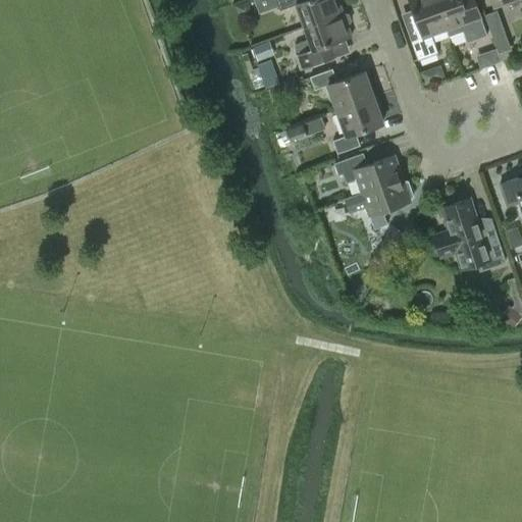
[(303,27),(343,12),(337,0),(275,0),(279,10),(295,4),(303,27)]
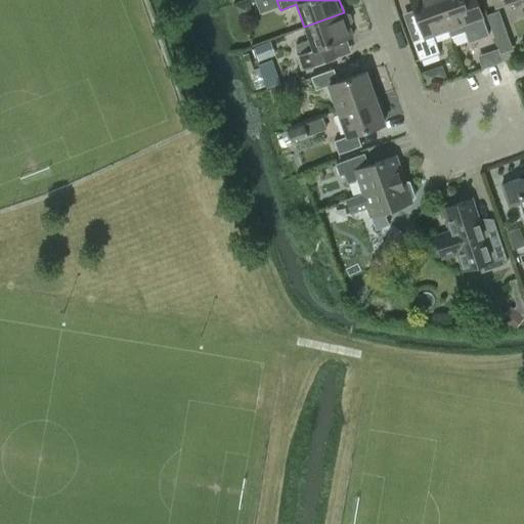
[(447,30),(436,0),(410,0),(419,23),(407,28),(419,60),(439,53),(433,35),(447,30)]
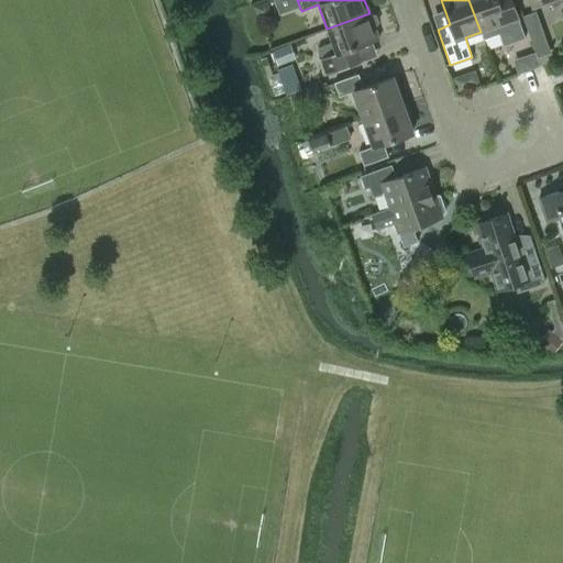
[(468,0),(481,32),(484,40),(499,34),(503,45),(525,39),(512,2),(511,2),(510,0),(468,0)]
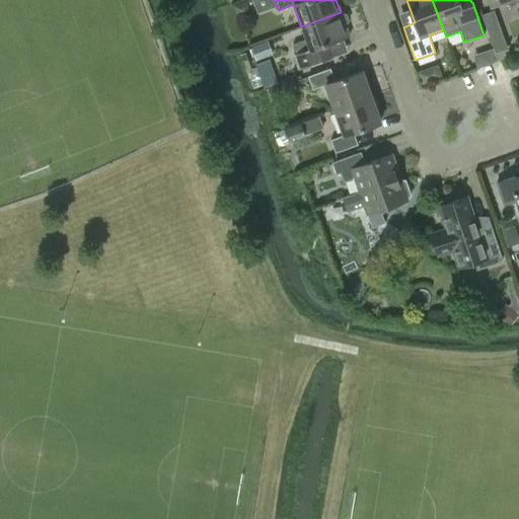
[(507,49),(494,10),(480,14),(493,49),(495,53),(507,49)]
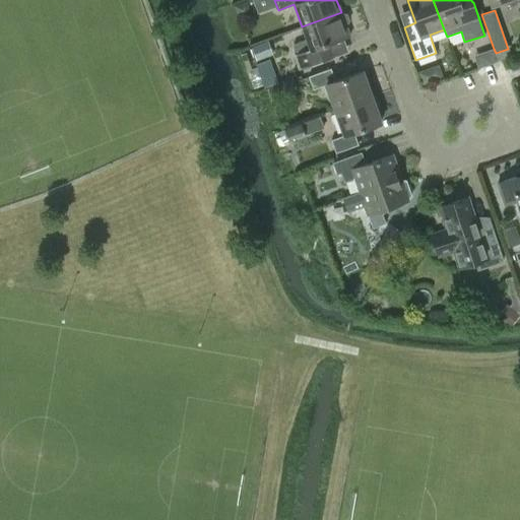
[(302,26),(307,40),(294,44),(295,54),(300,69),(331,58),(326,45),(349,36),(345,25),(349,21),(347,14),(341,12),(302,26)]
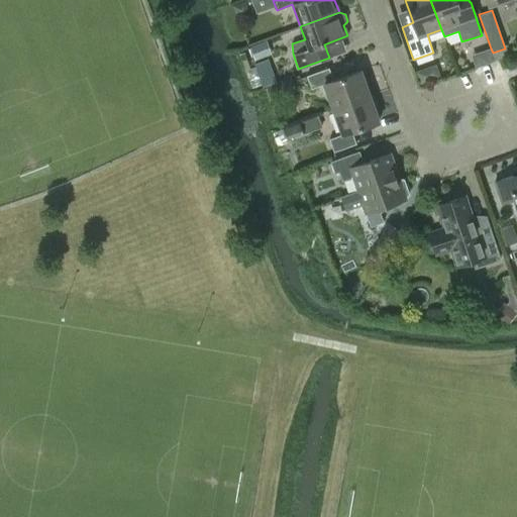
[(255,59),(271,53),(267,41),(250,47),(255,59)]
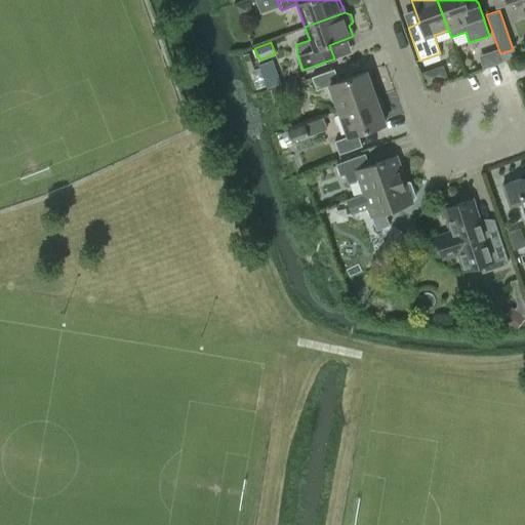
[(493,66),(503,62),(500,53),(498,49),(489,53),(493,66)]
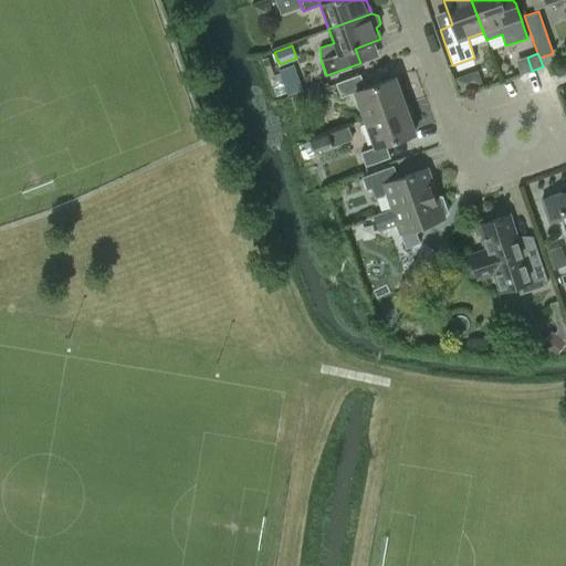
[(292,64),(278,69),(287,94),(301,90),(292,64)]
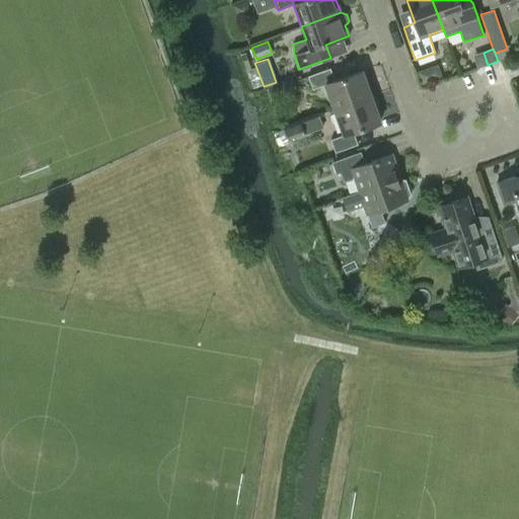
[(334,109),(372,96),(362,70),(335,80),(329,68),(307,76),(312,89),(324,84),(334,109)]
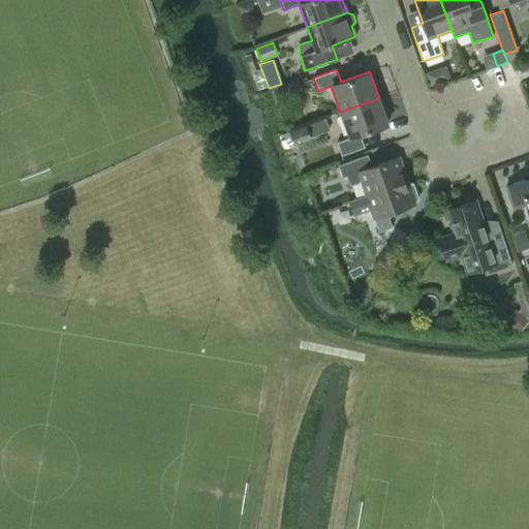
[(433,70),(424,74),(428,86),(437,83),(433,70)]
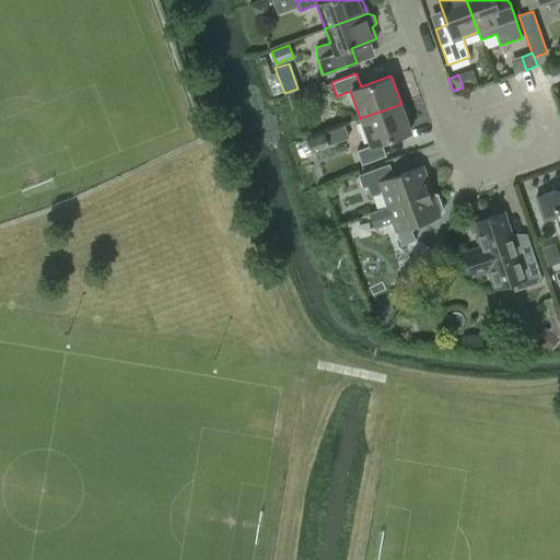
[(322,100),(316,83),(289,93),(294,108),(322,100)]
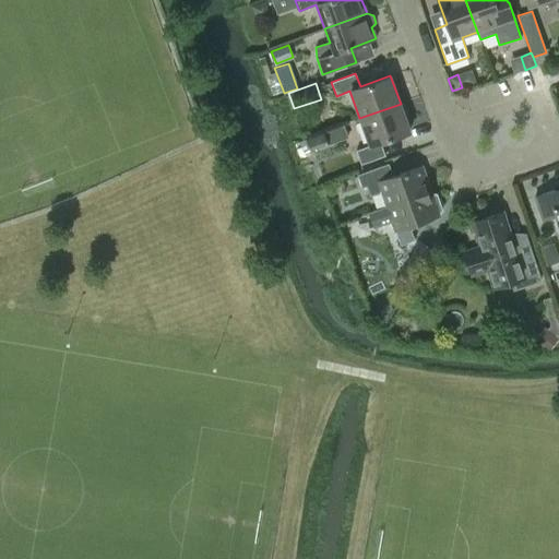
[(411,132),(401,104),(359,118),(369,145),(356,150),(360,165),(385,155),(380,142),(411,132)]
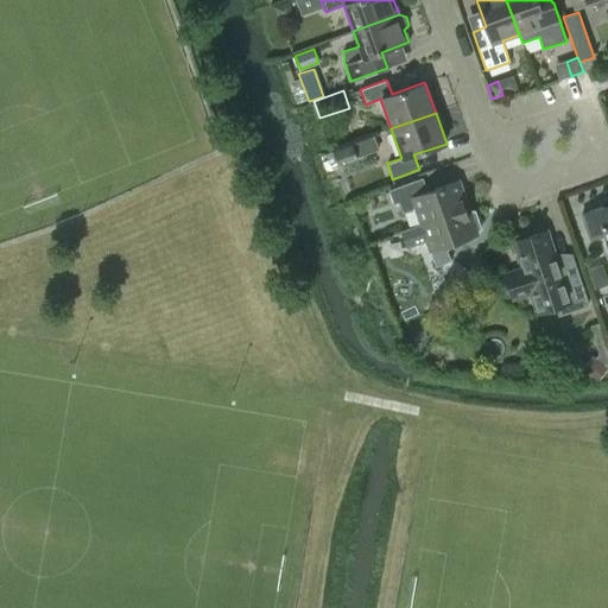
[(331,166),(358,157),(353,143),(327,152),(331,166)]
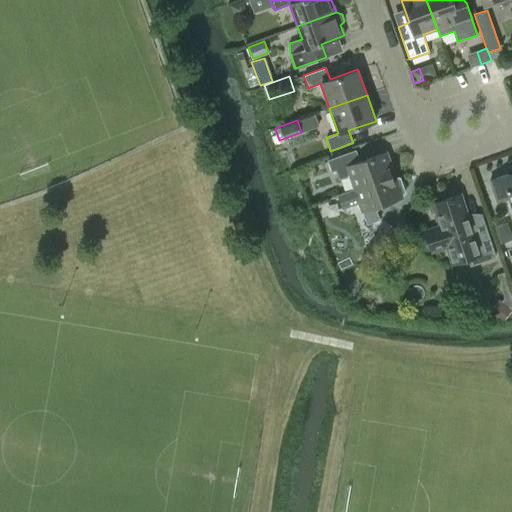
[(349,176),(353,189),(395,174),(387,152),(366,159),(365,157),(358,157),(356,150),(327,160),(332,172),(336,170),(339,179),(349,176)]
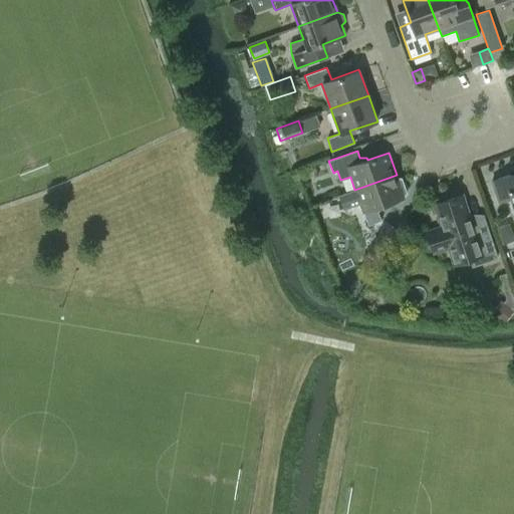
[(513,173),(491,181),(498,202),(510,198),(513,210),(513,173)]
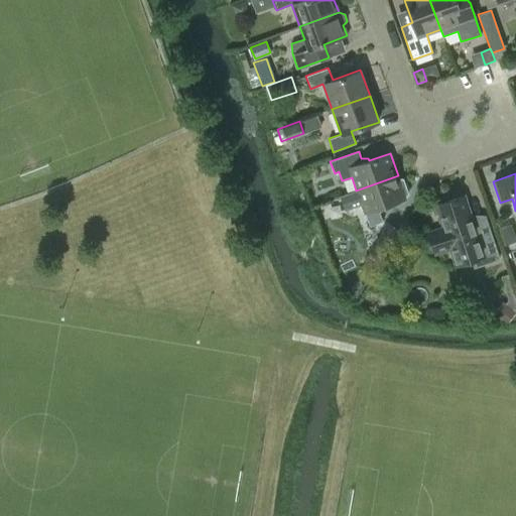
[(398,175),(356,190),(356,191),(341,197),(343,204),(352,208),(361,205),(364,214),(365,213),(370,226),(382,222),(379,213),(385,209),(384,207),(405,199),(404,197),(407,194),(402,179),(399,178),(398,175)]
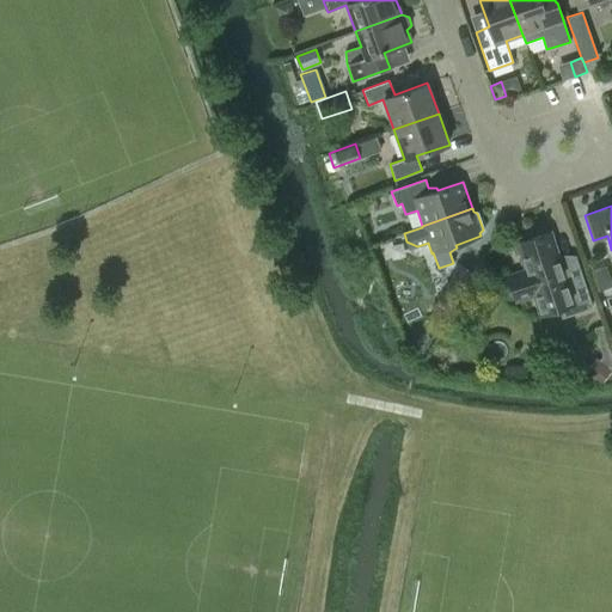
[(591,308),(585,287),(575,258),(561,263),(550,232),(530,239),(528,234),(510,240),(515,255),(520,252),(526,269),(507,275),(515,301),(533,297),(540,318),(561,311),(562,317),(591,308)]
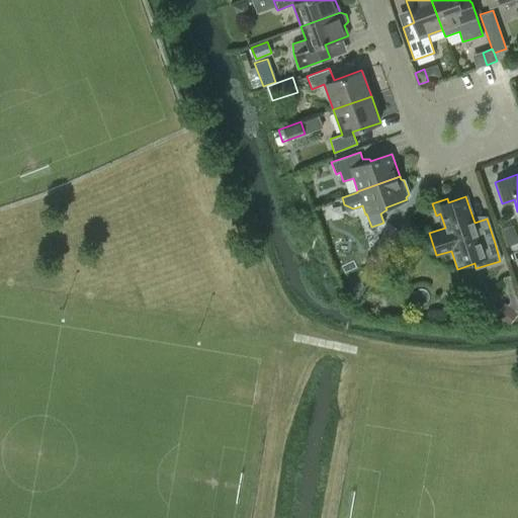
[(400,232),(400,231),(387,225),(371,253),(384,260),(400,232)]
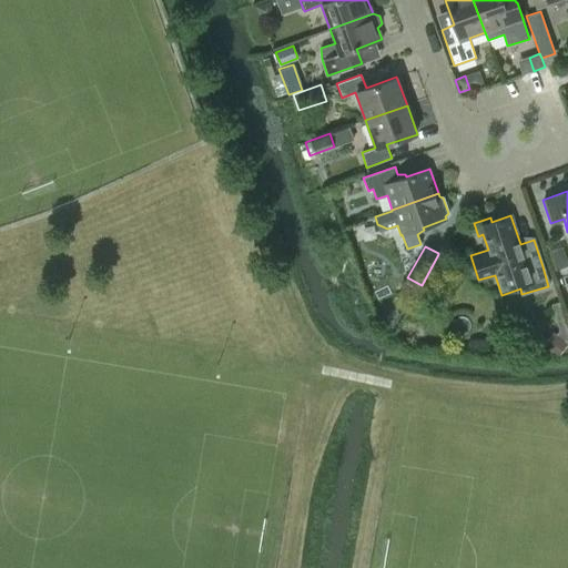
[(567,265),(567,263),(563,247),(548,252),(554,271),(567,265)]
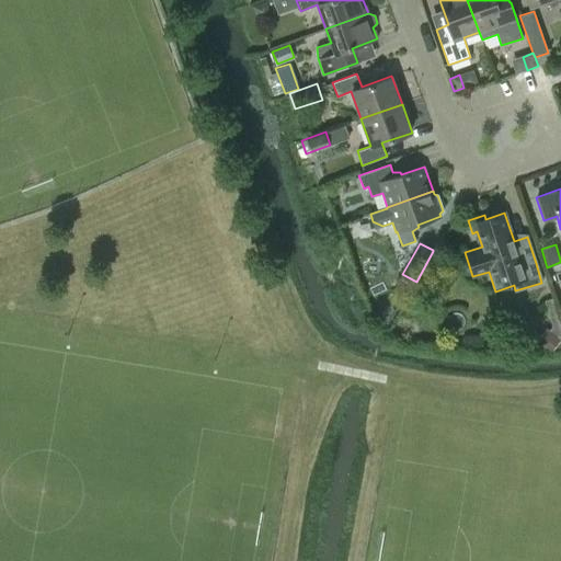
[(547,328),(535,343),(550,354),(551,352),(560,350),(560,324),(553,298),(545,301),(552,327),(550,330),(547,328)]
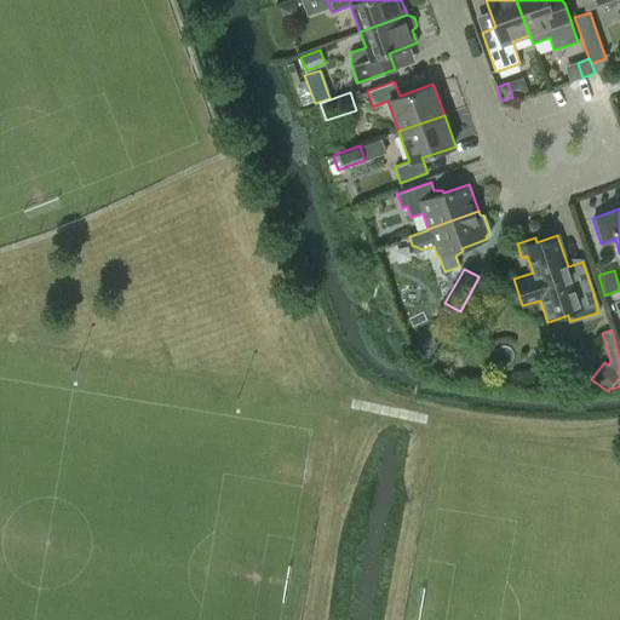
All buildings are outlined.
